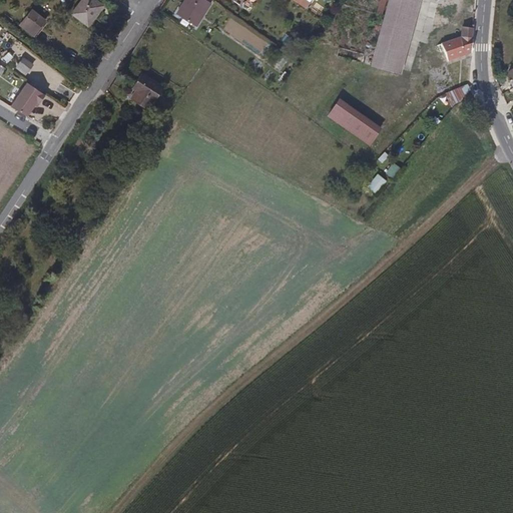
[(87,27),(103,7),(93,0),(81,0),(71,15),(87,27)]
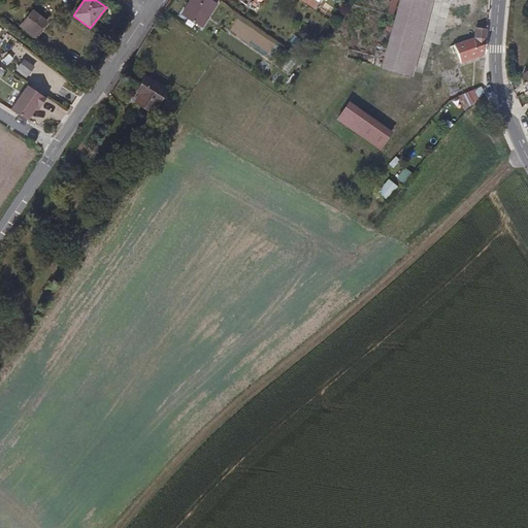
[(203,26),(218,2),(215,0),(191,0),(183,13),(203,26)]
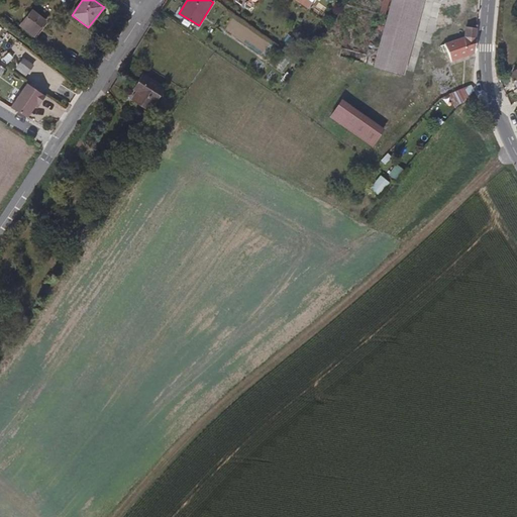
[(407,61),(421,1),(416,0),(393,0),(381,55),(407,61)]
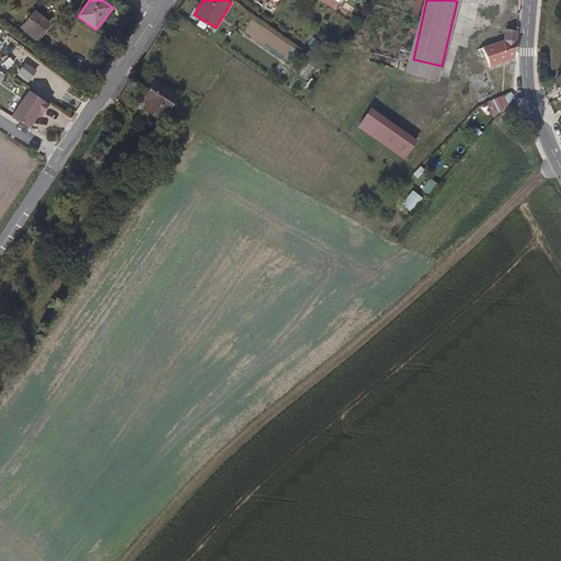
[(41,35),(50,22),(37,11),(27,25),(41,35)]
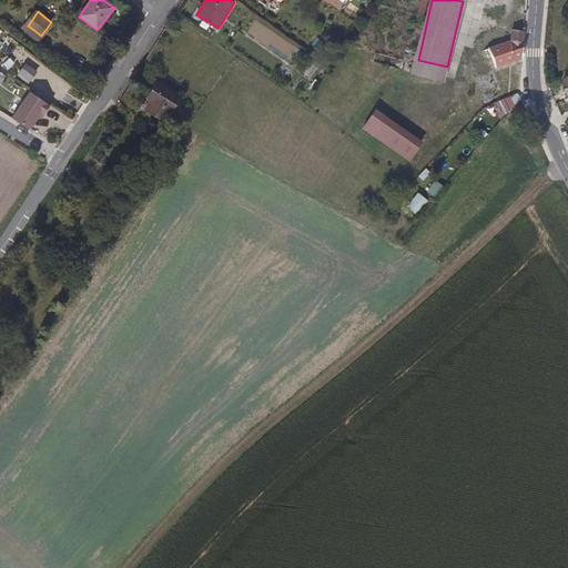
[(526,42),(527,31),(515,30),(514,41),(526,42)]
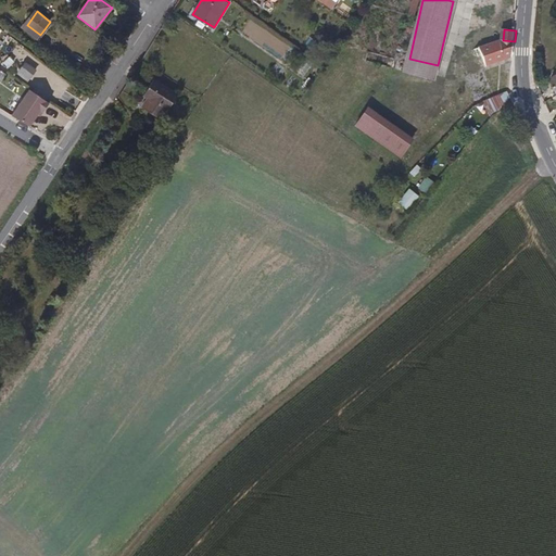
[(488,66),(513,57),(515,41),(503,40),(480,47),(488,65),(488,66)]
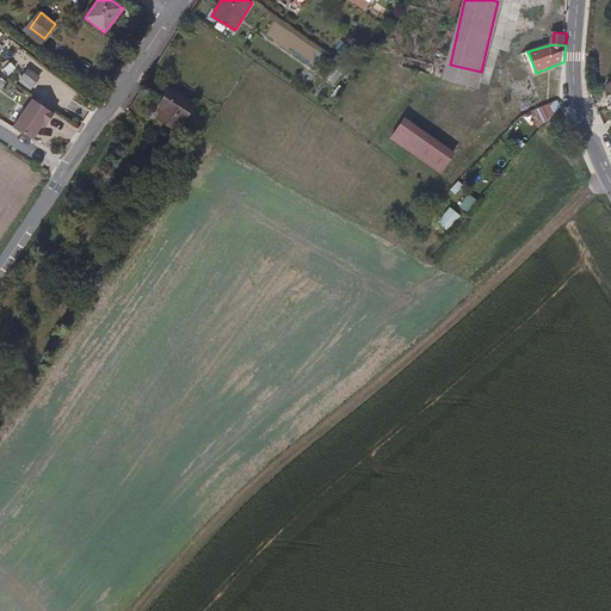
[(536,72),(528,51),(525,53),(529,65),(532,73),(536,72)]
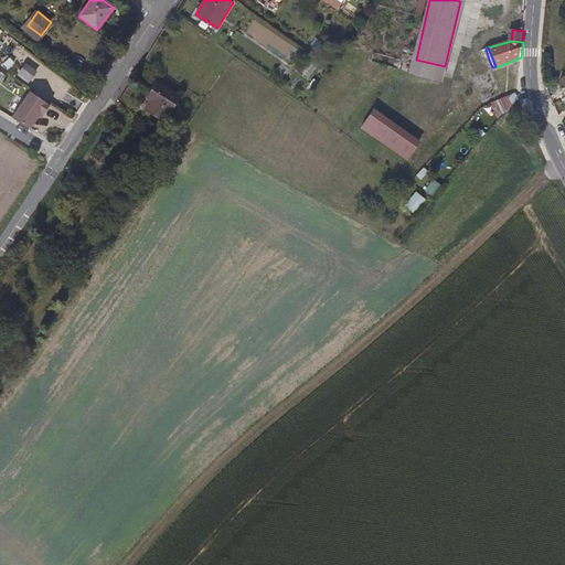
[(441,82),(444,71),(445,66),(416,60),(413,75),(430,80),(441,82)]
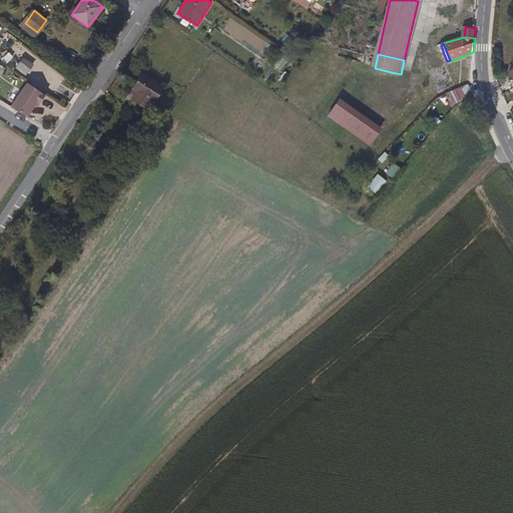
[(32,63),(22,55),(16,63),(27,71),(32,63)]
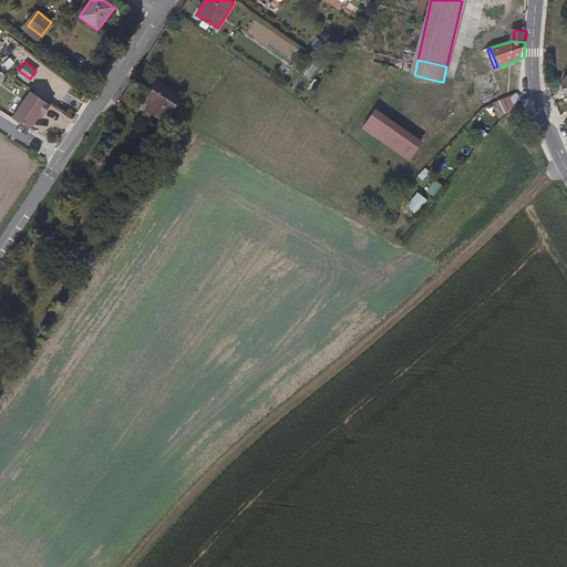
[(164,123),(182,98),(157,80),(150,91),(155,94),(152,101),(145,110),(164,123)]
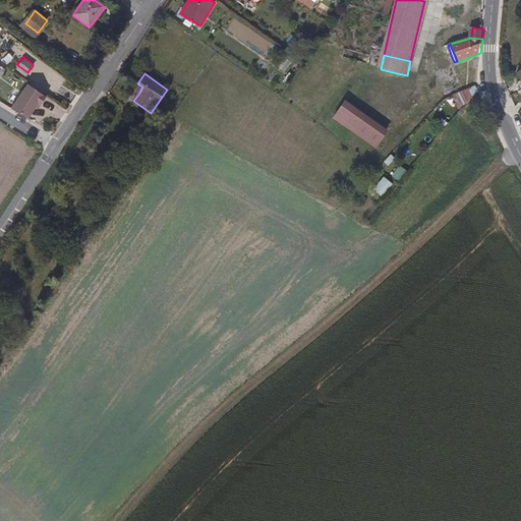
[(139,93),(142,87),(137,83),(134,89),(139,93)]
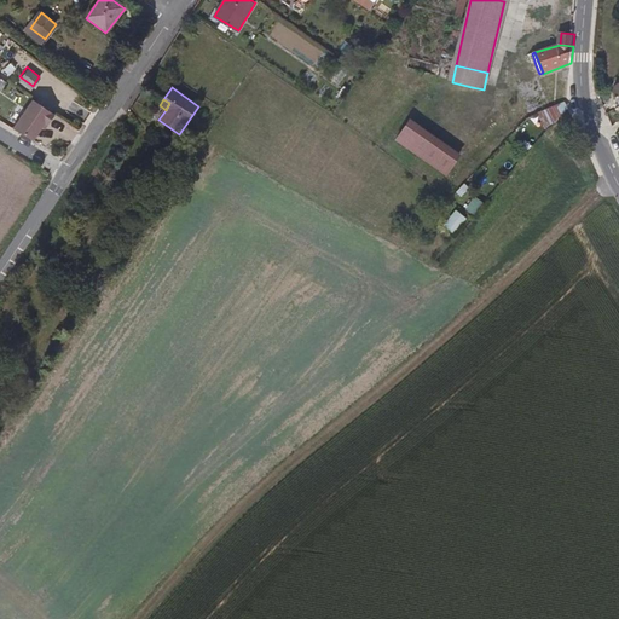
[(53,115),(33,103),(15,132),(35,144),(53,115)]
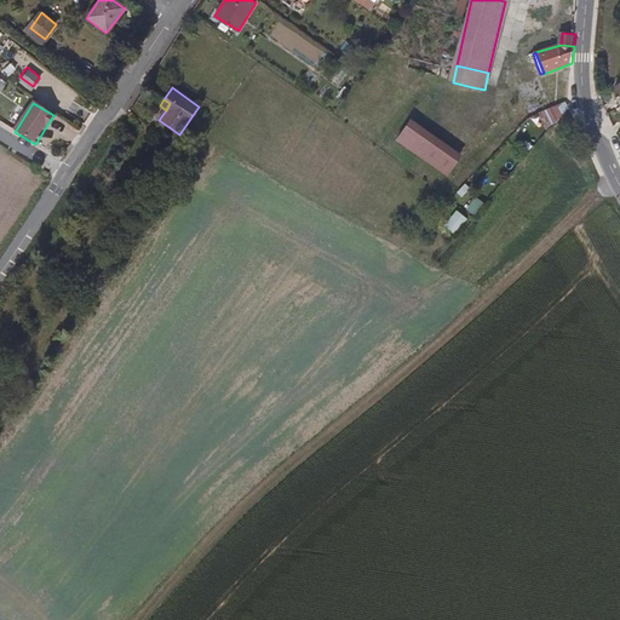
[(408,122),(394,145),(448,179),(463,156),(408,122)]
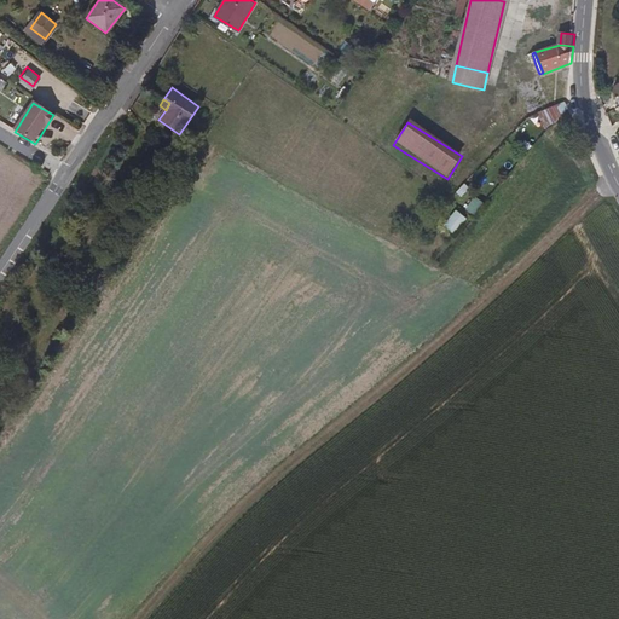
[(472,212),(460,203),(456,208),(458,209),(468,217),(472,212)]
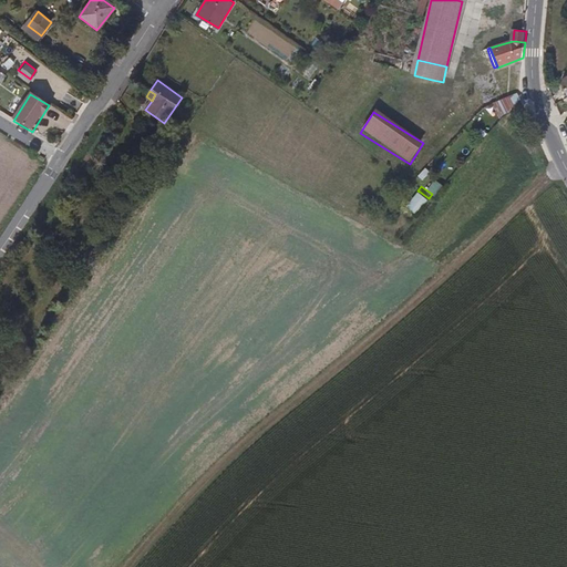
[(420,213),(430,198),(429,198),(420,192),(410,206),(411,206),(414,208),(420,213)]
